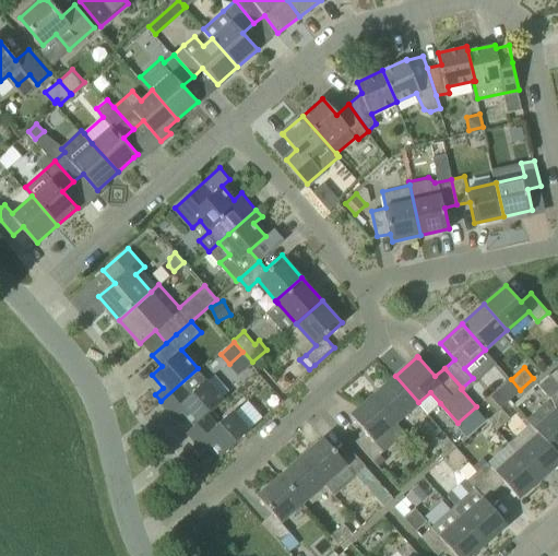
[(194,424),(209,412),(225,399),(198,368),(161,401),(176,418),(183,411),(194,424)]
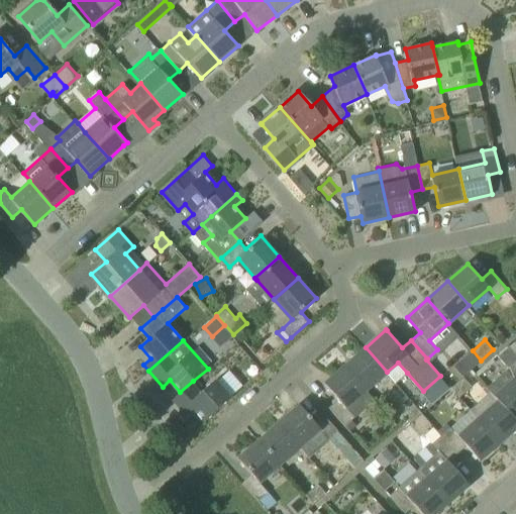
[(500,354),(510,366),(515,361),(515,350),(511,344),(500,354)]
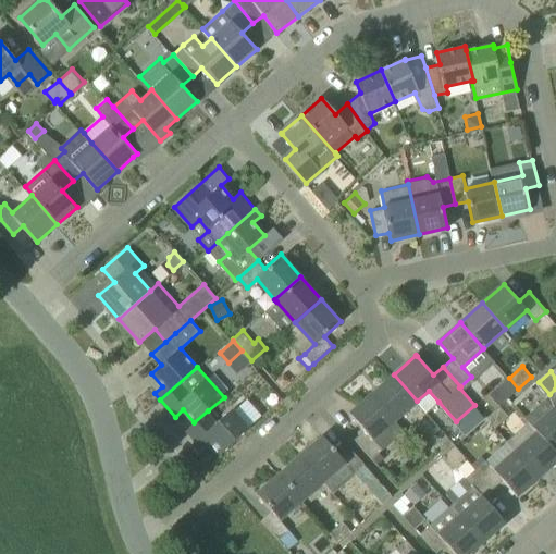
[(394,374),(372,394),(395,420),(417,401),(394,374)]
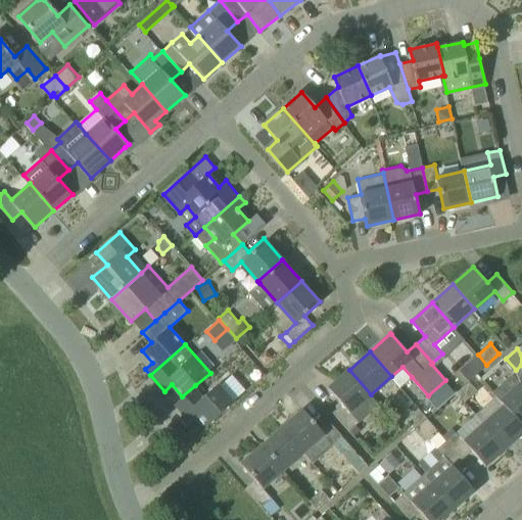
[(469,363),(478,372),(486,365),(478,355),(469,363)]
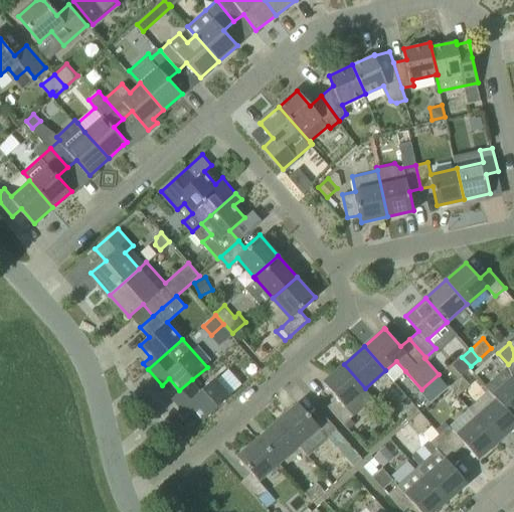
[(497,396),(513,416),(513,359),(508,364),(505,367),(506,368),(486,384),(497,396)]
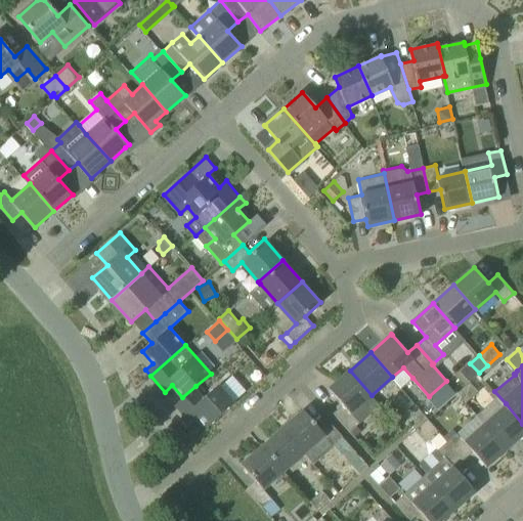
[(343,403),(334,411),(350,430),(357,425),(361,421),(353,411),(372,395),(350,371),(330,388),(343,403)]
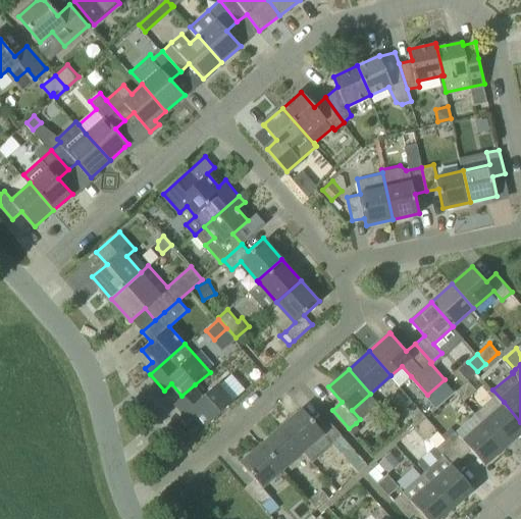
[(457,390),(465,399),(477,388),(469,379),(457,390)]
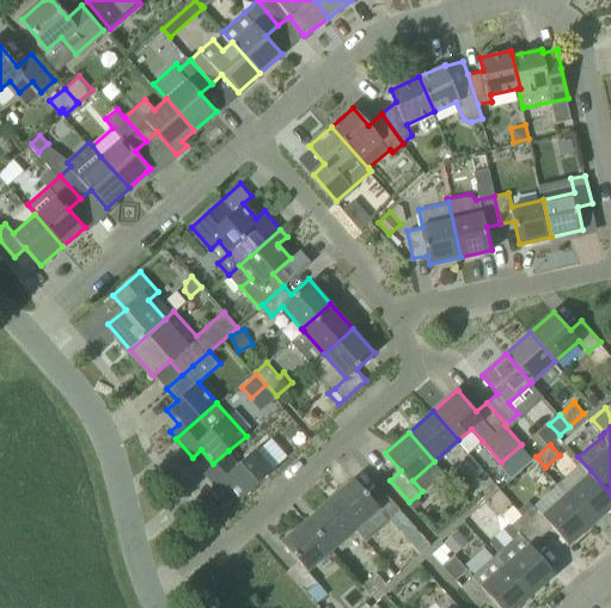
[(239,464),(228,450),(213,464),(205,472),(221,490),(230,483),(243,497),(275,468),(257,448),(239,464)]
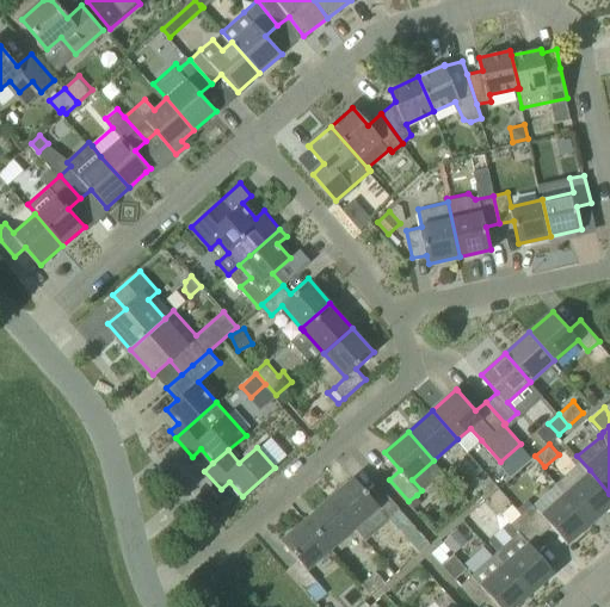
[(609,494),(590,470),(565,491),(592,521),(609,506),(609,494)]
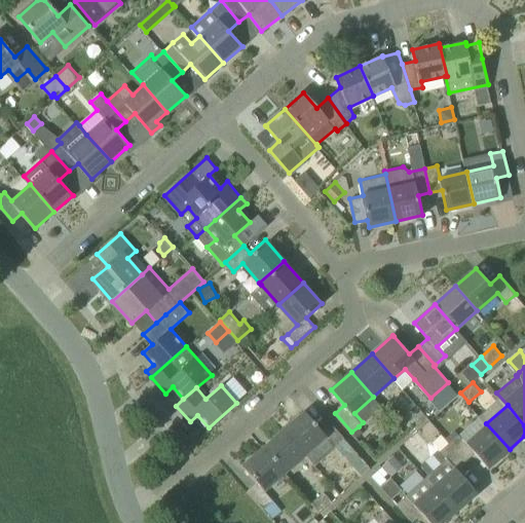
[(410,420),(417,430),(429,418),(422,410),(410,420)]
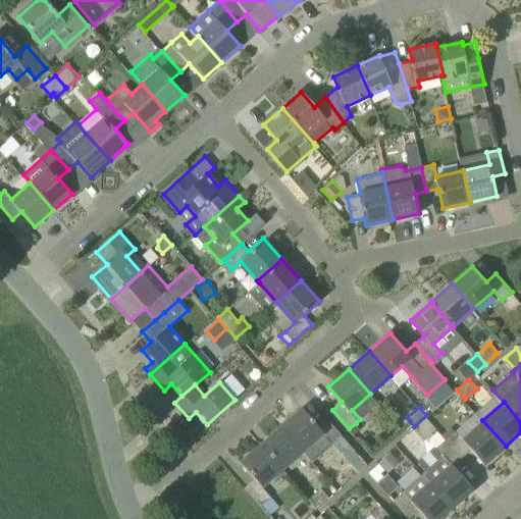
[(342,433),(325,415),(316,423),(303,408),(282,426),(303,450),(323,432),(332,443),(342,433)]
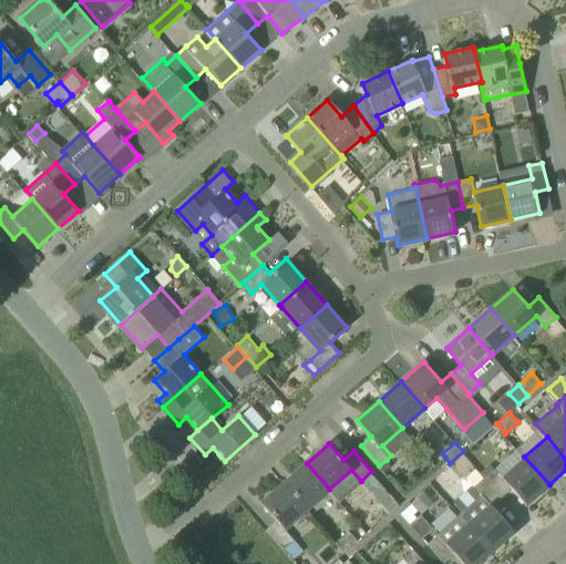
[(517,449),(495,468),(495,467),(474,484),(483,494),(492,504),(512,488),(526,504),(549,484),(524,457),(517,449)]
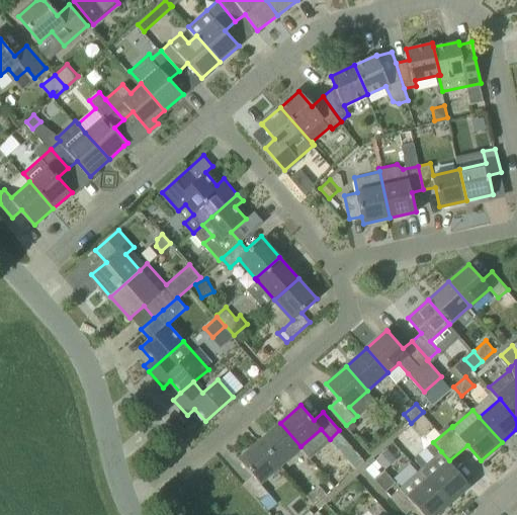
[(260,440),(280,464),(300,446),(280,423),(260,440)]
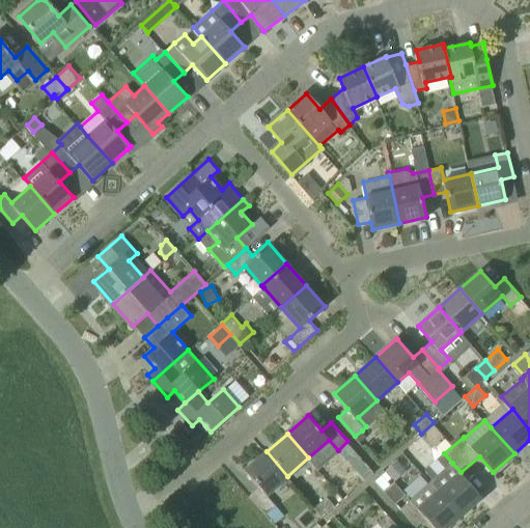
[(267,513),(276,504),(268,495),(287,476),(267,451),(246,470),(259,485),(250,494),(267,513)]
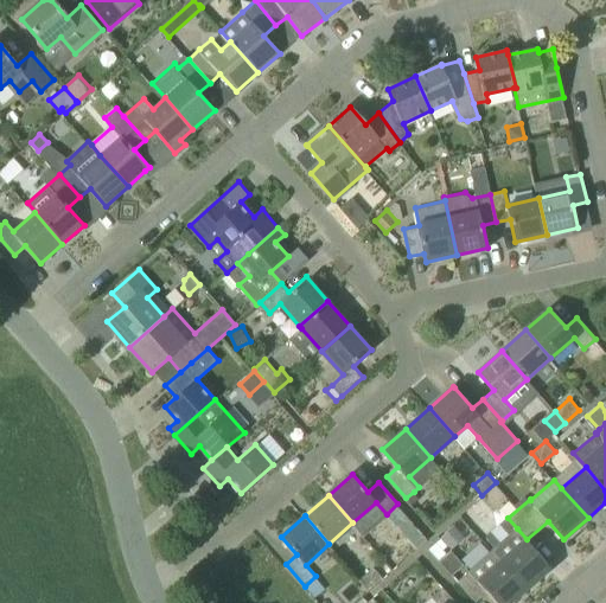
[(454,525),(441,536),(452,547),(465,537),(454,525)]
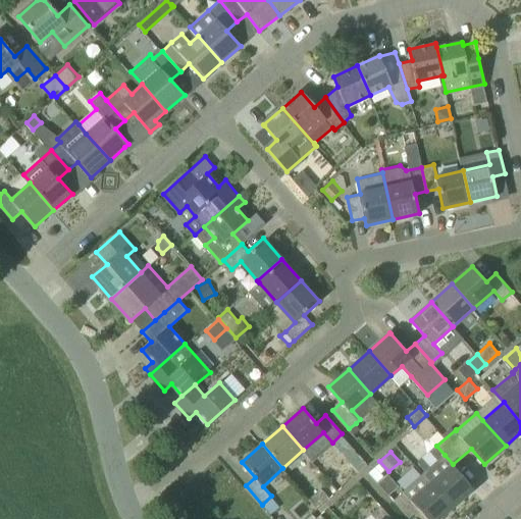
[(474,488),(453,464),(445,455),(424,473),(454,507),(474,488)]
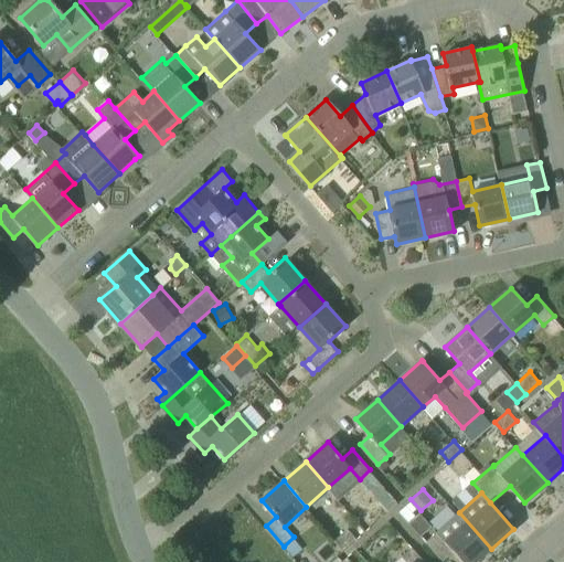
[(394,497),(384,506),(390,510),(398,502),(394,497)]
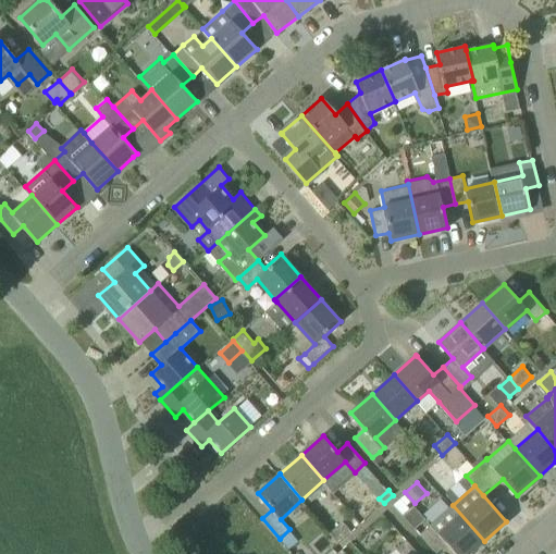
[(404,492),(394,502),(402,512),(412,502),(404,492)]
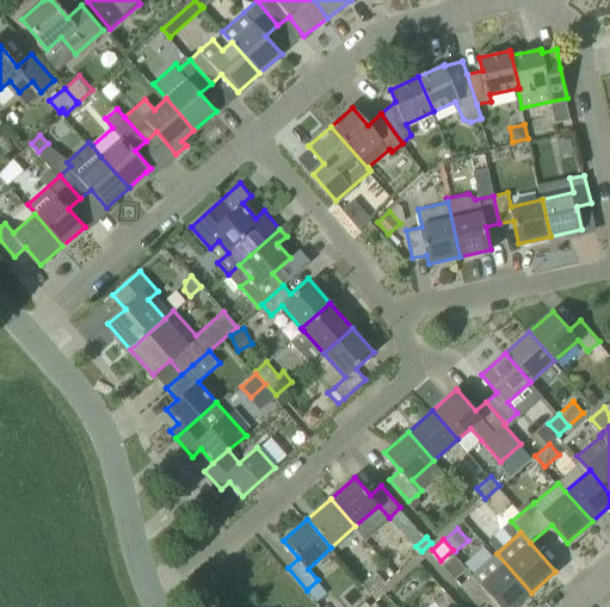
[(497,553),(461,583),(480,605),(491,595),(500,606),(513,606),(531,593),(497,553)]
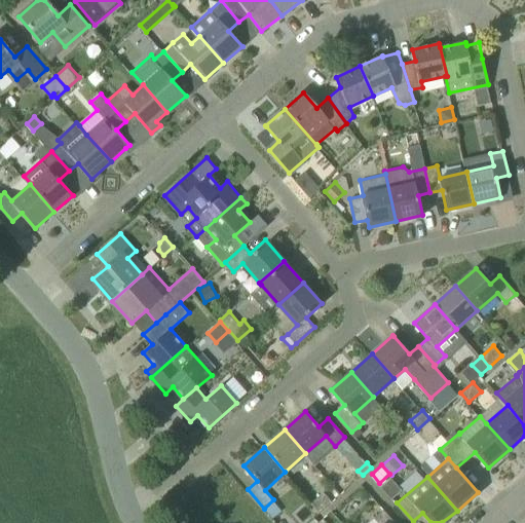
[(312,501),(321,511),(332,500),(324,491),(312,501)]
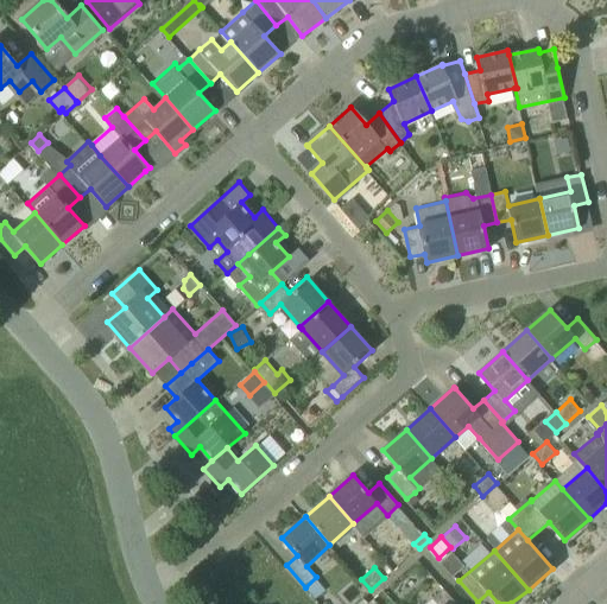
[(316,577),(305,587),(315,598),(326,589),(316,577)]
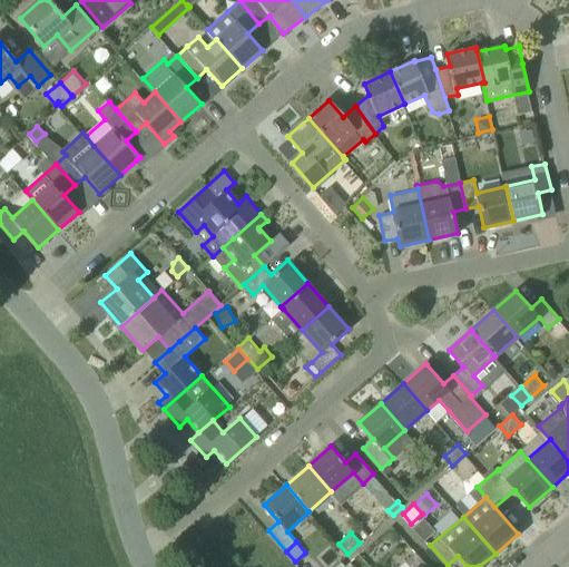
[(430,566),(417,551),(405,560),(411,566),(430,566)]
